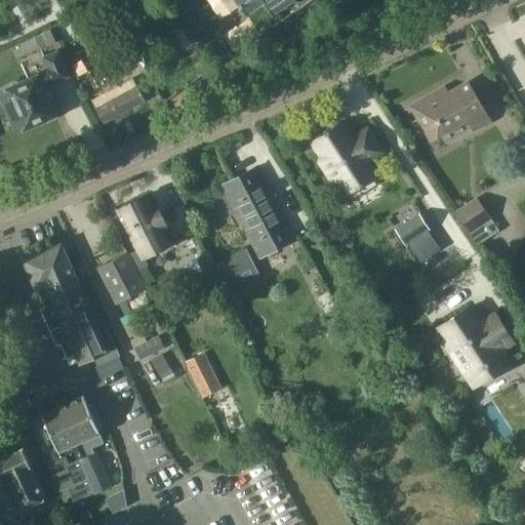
[(238,0),(247,12),(266,0),(274,12),(290,0),(238,0)]
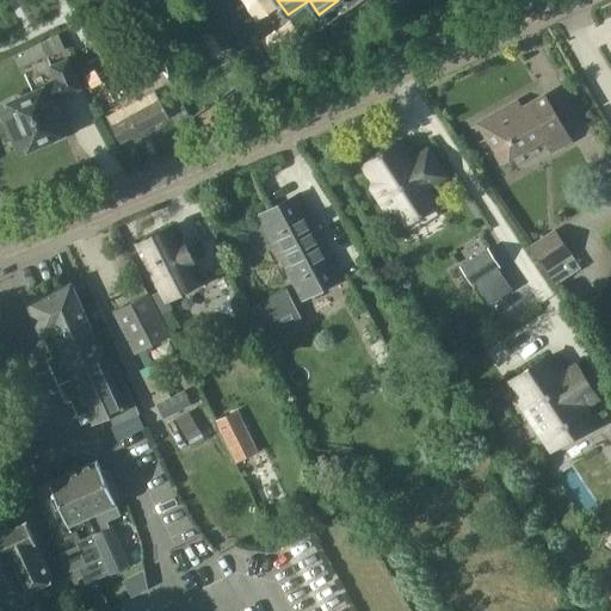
[(146,88),(167,76),(147,39),(125,51),(146,88)]
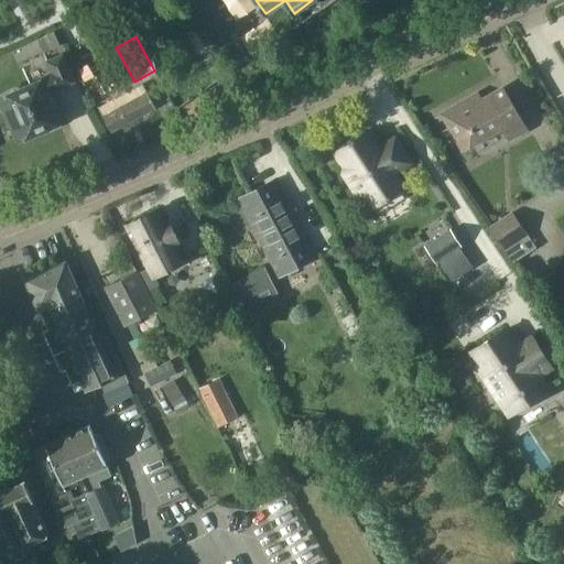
[(20,140),(65,120),(51,89),(73,79),(63,57),(49,63),(54,74),(45,78),(46,79),(1,99),(20,140)]
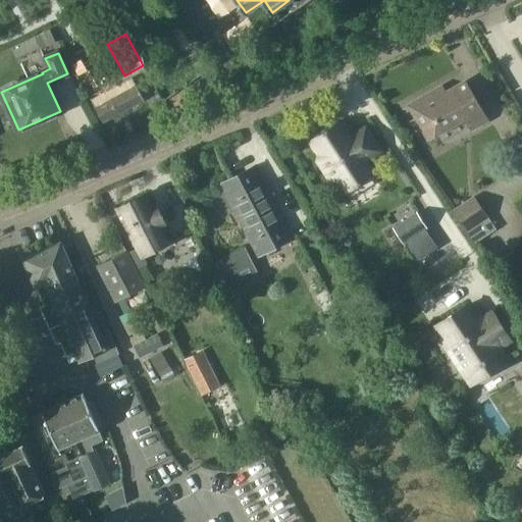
[(104,122),(144,100),(132,77),(92,100),(104,122)]
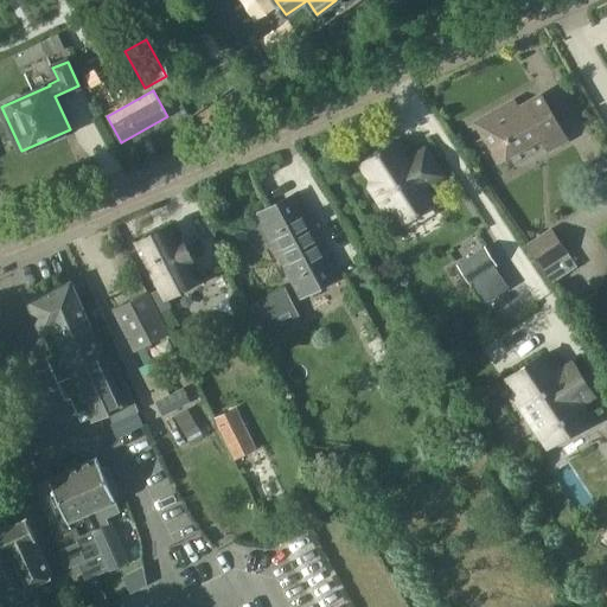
[(566,139),(542,96),(510,114),(505,108),(477,123),(499,163),(541,139),(547,149),(566,139)]
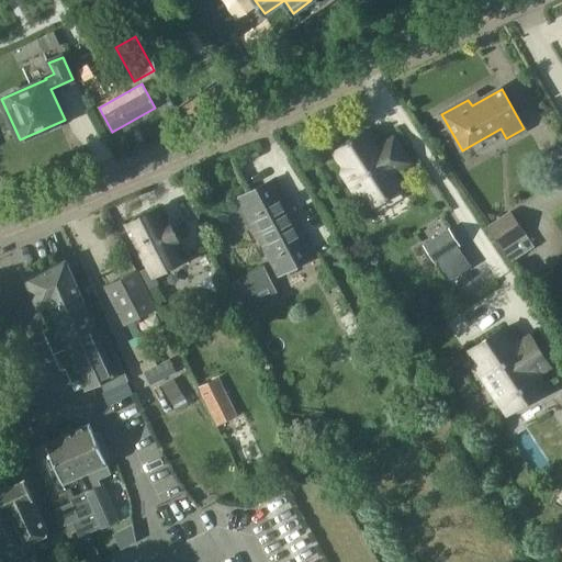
[(347,169),(343,172),(358,195),(362,192),(372,208),(402,189),(392,172),(413,159),(403,144),(398,147),(393,139),(382,147),(370,128),(336,150),(347,169)]
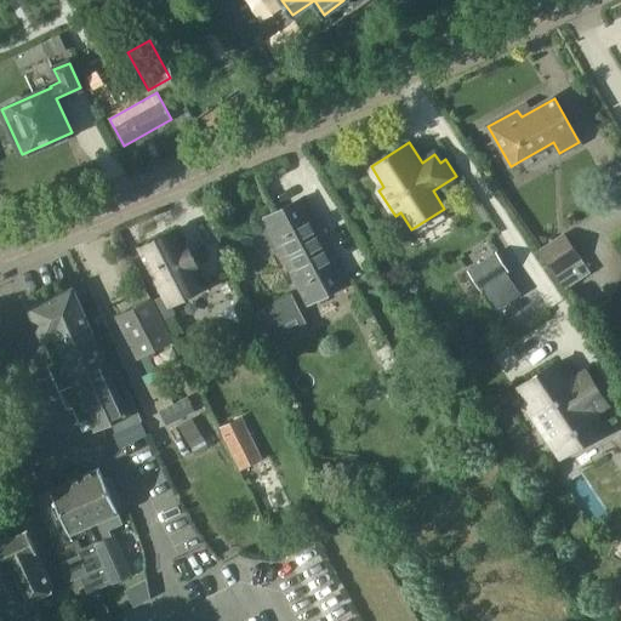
[(307,303),(349,280),(306,197),(263,220),(307,303)]
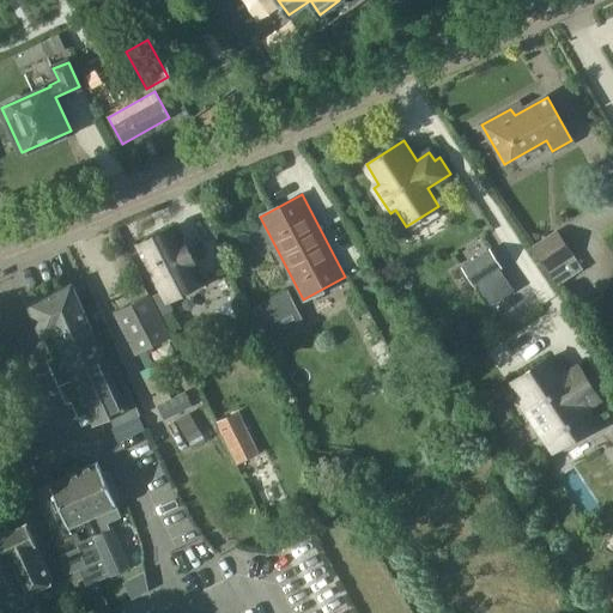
[(163,292),(152,297),(162,315),(174,309),(169,301),(200,285),(190,266),(195,263),(186,244),(180,247),(171,229),(139,244),(163,292)]
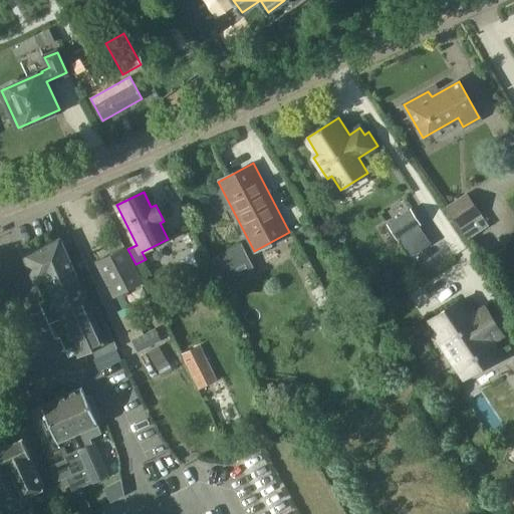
[(445,207),(446,208),(459,227),(478,214),(480,213),(467,193),(445,207)]
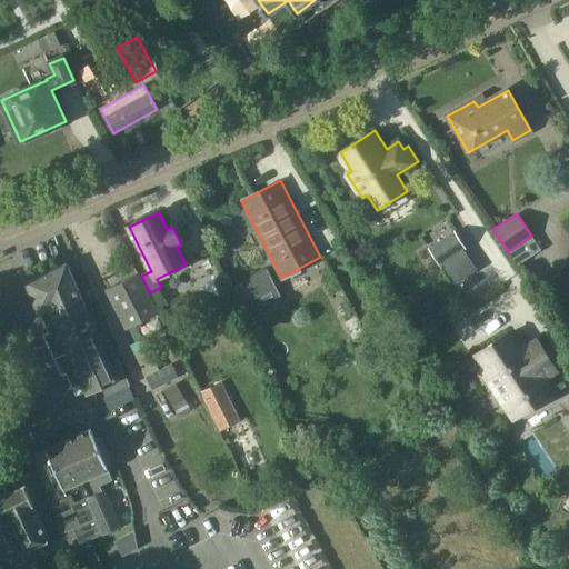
[(457,282),(450,272),(470,260),(463,249),(466,248),(455,232),(429,249),(440,266),(443,263),(457,283),(457,282)]
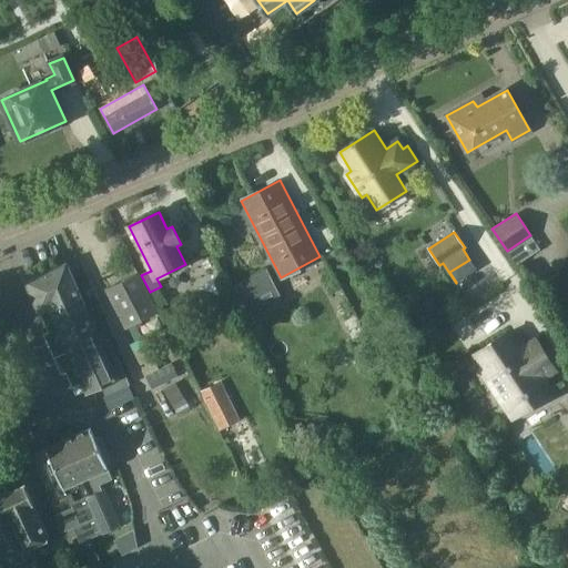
[(115,378),(66,265),(28,282),(50,332),(44,334),(62,373),(68,371),(77,393),(88,388),(89,391),(115,378)]
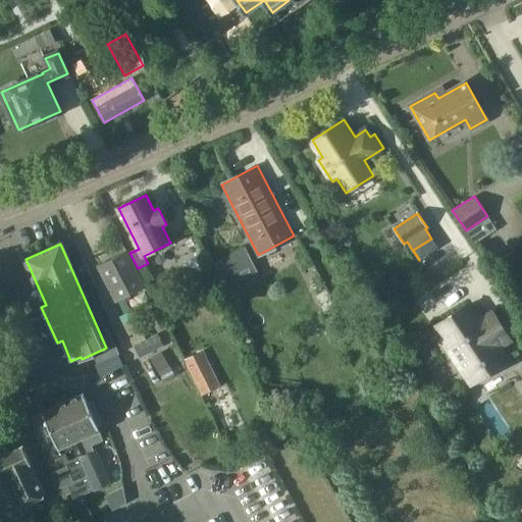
[(222,291),(258,273),(246,248),(210,266),(222,291)]
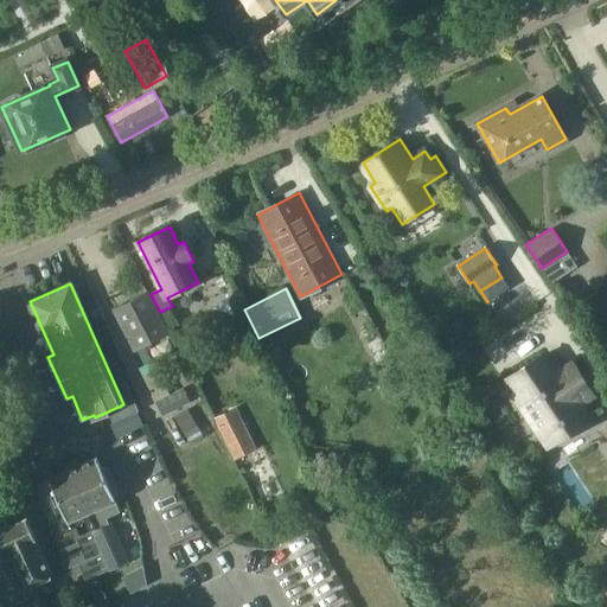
[(135,351),(171,333),(160,312),(151,294),(149,292),(114,310),(135,351)]
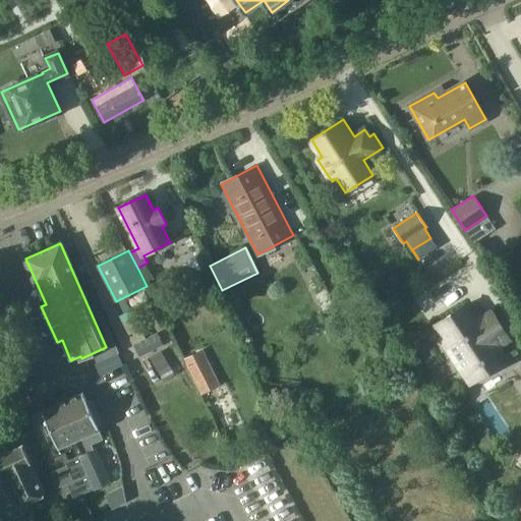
[(471,383),(506,360),(497,347),(509,339),(491,312),(479,321),(468,303),(435,326),(471,383)]
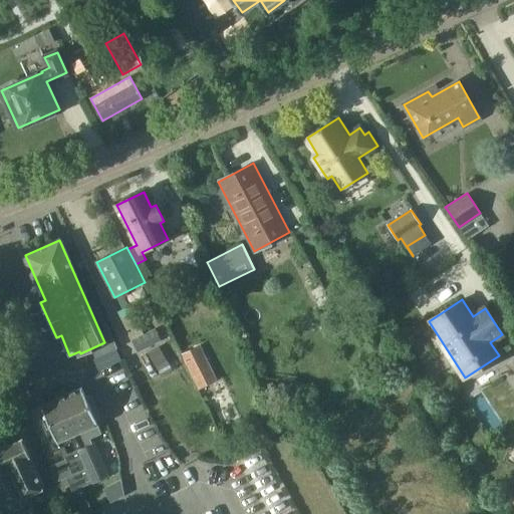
[(144,334),(132,340),(135,344),(139,352),(161,340),(155,330),(155,328),(144,334)]
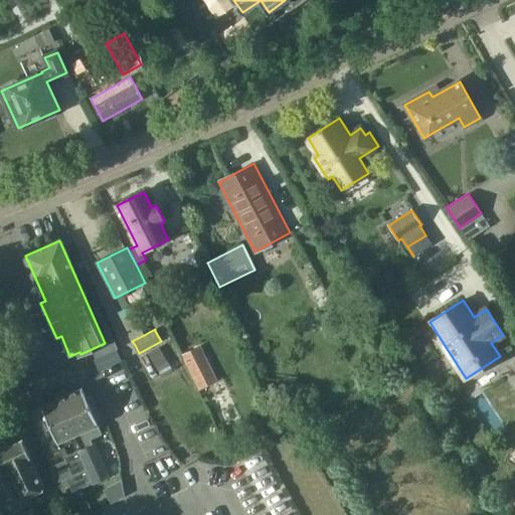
[(172,370),(159,347),(148,353),(162,376),(172,370)]
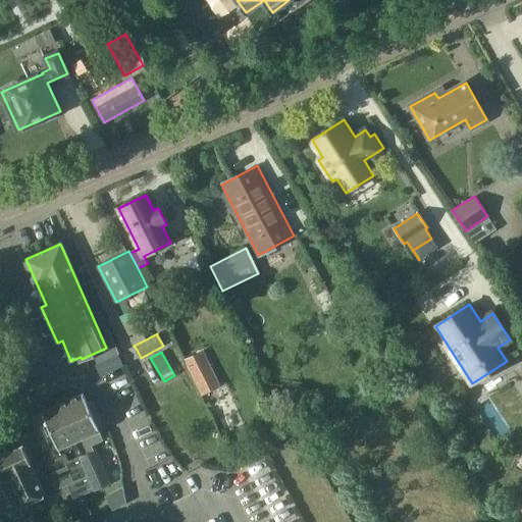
[(190,370),(202,395),(218,386),(206,362),(190,370)]
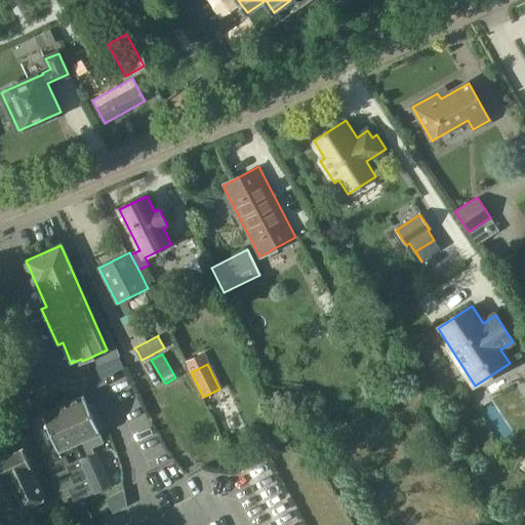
[(23,410),(32,405),(27,394),(17,399),(23,410)]
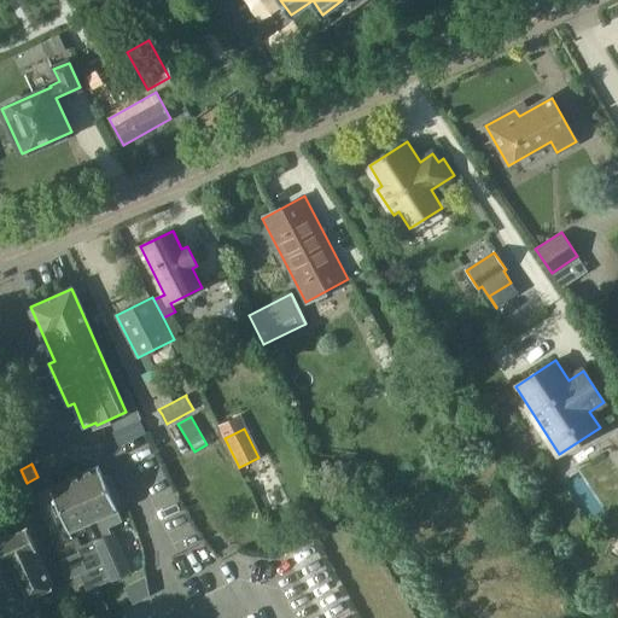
[(69,532),(79,554),(80,558),(81,557),(87,571),(80,575),(86,590),(111,579),(112,581),(128,575),(110,534),(106,525),(121,518),(118,511),(110,491),(99,467),(79,476),(74,478),(70,479),(64,482),(50,488),(56,501),(69,532)]
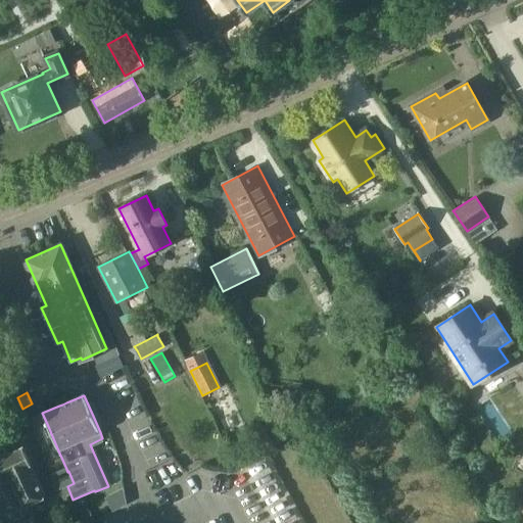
[(0,522),(18,522),(26,520),(22,514),(31,511),(28,504),(45,495),(21,446),(0,457),(0,522)]
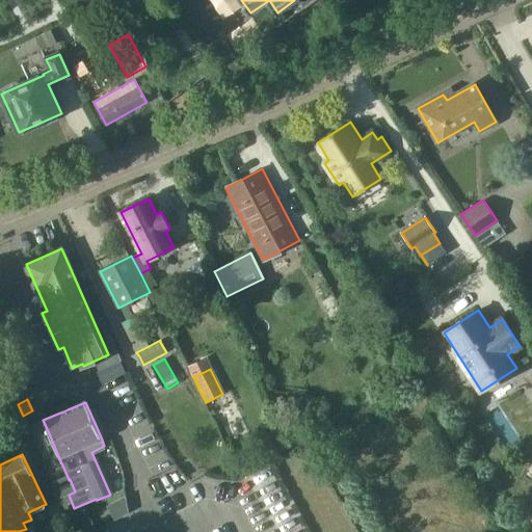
[(63,479),(52,484),(56,494),(68,489),(63,479)]
